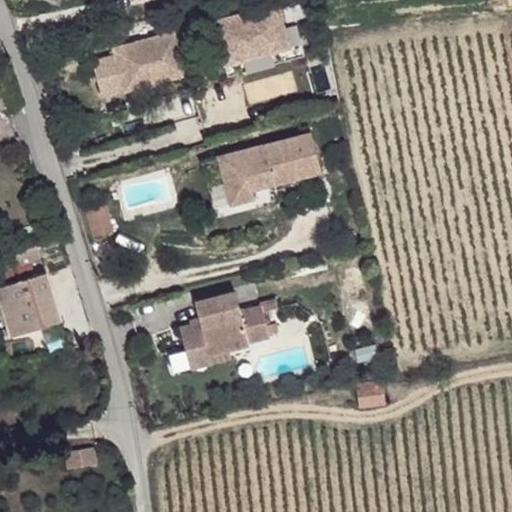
[(17,0),(21,12),(65,0),(17,0)]
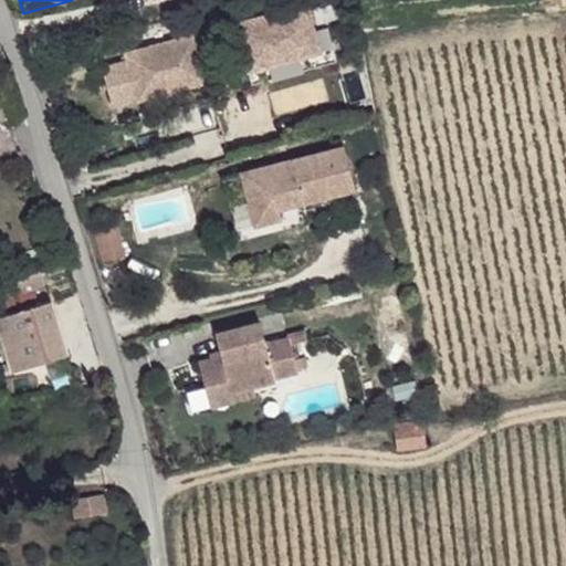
[(248,72),(249,72),(321,52),(307,4),(236,23),(248,72)]
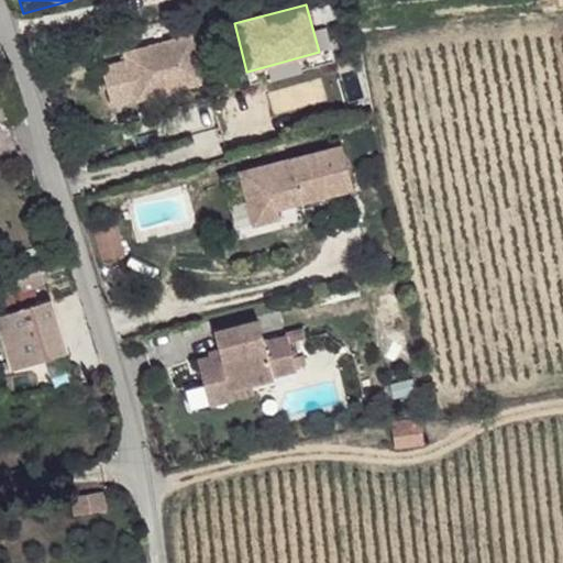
[(194,34),(124,53),(136,99),(206,81),(194,34)]
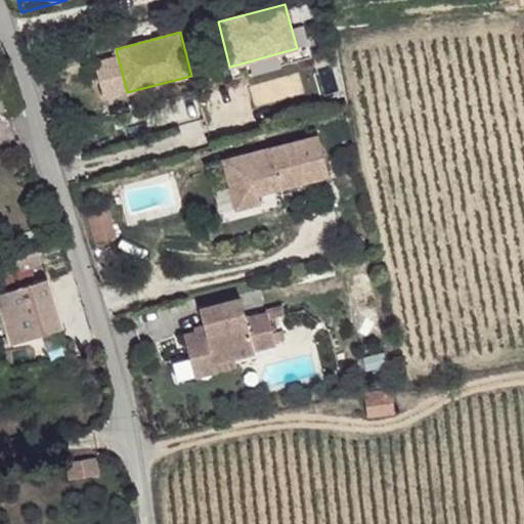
[(317,135),(222,161),(235,208),(260,202),(257,192),(328,175),(317,135)]
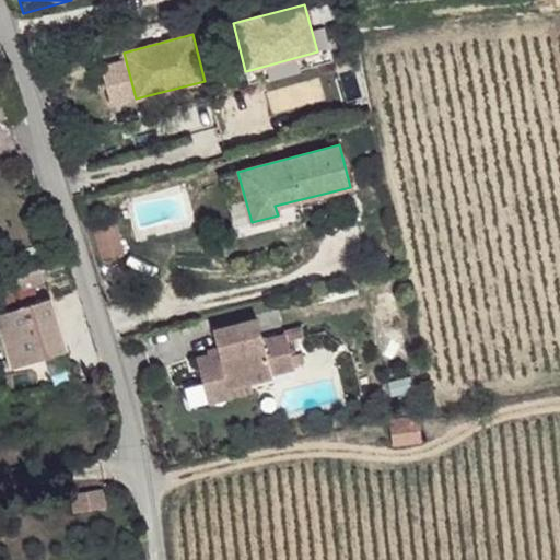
[(114,223),(95,228),(103,255),(121,251),(114,223)]
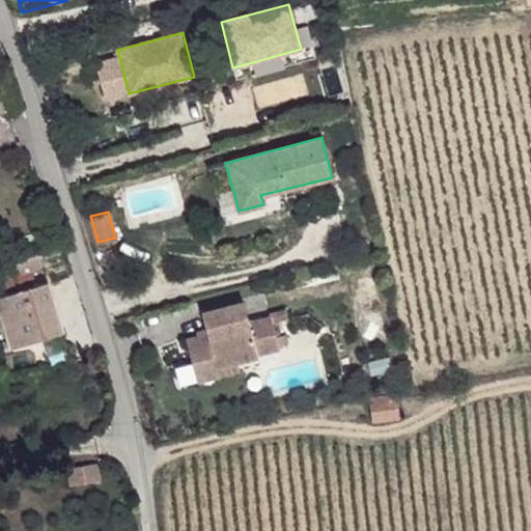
[(36,251),(0,262),(0,280),(42,267),(36,251)]
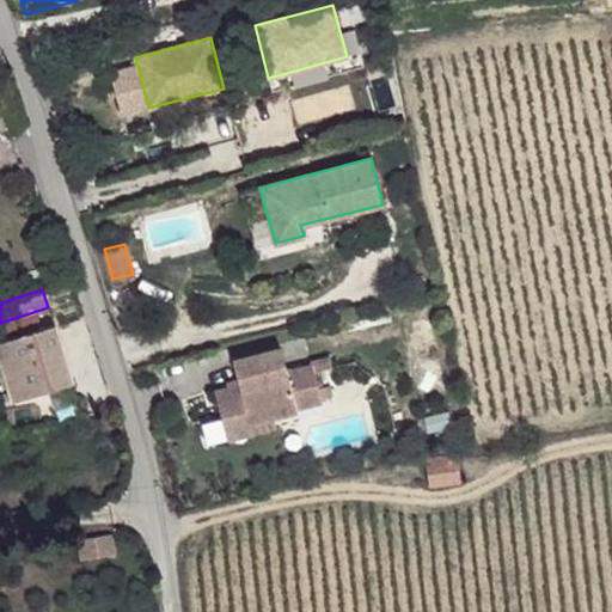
[(54,325),(0,342),(0,356),(14,402),(72,384),(54,325)]
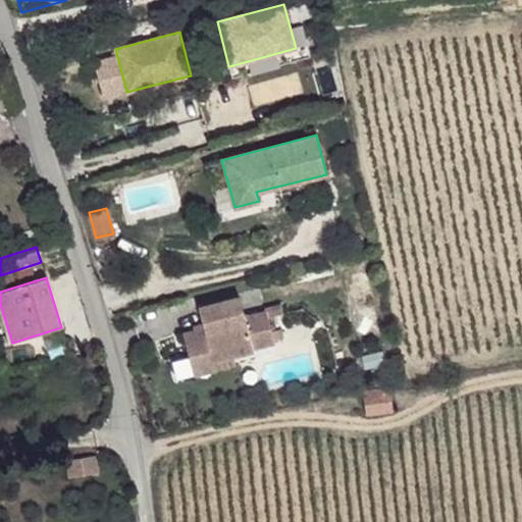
[(184,331),(190,359),(211,354),(213,363),(232,358),(254,353),(253,350),(275,345),(274,343),(283,340),(281,330),(271,333),(267,313),(245,319),(240,299),(199,309),(203,326),(184,331)]
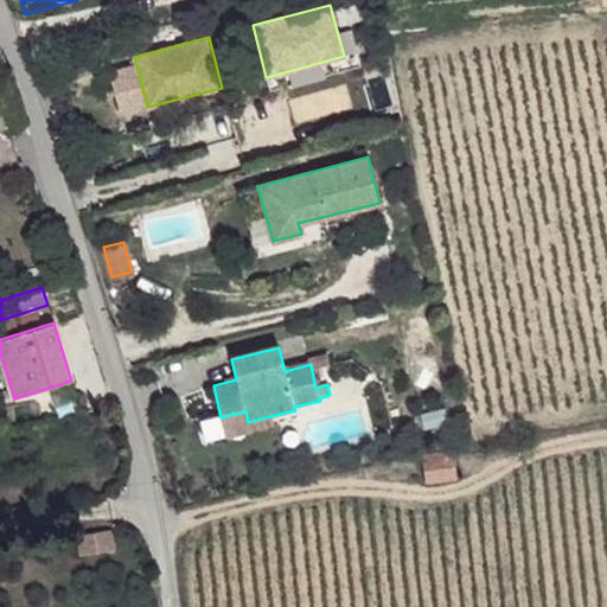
[(246,411),(221,417),(225,436),(273,425),(270,416),(248,422),(246,411)]
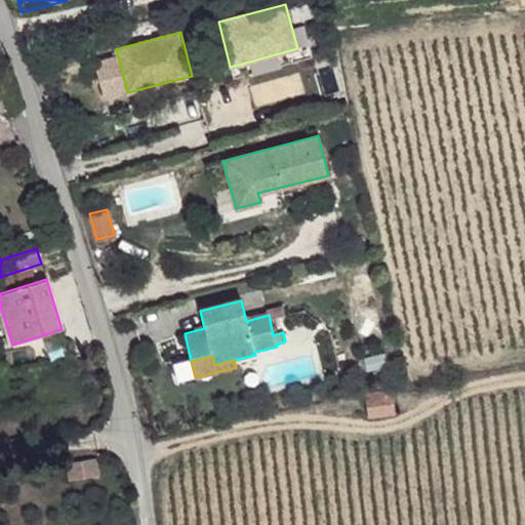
[(392,389),(365,393),(368,417),(396,414),(392,389)]
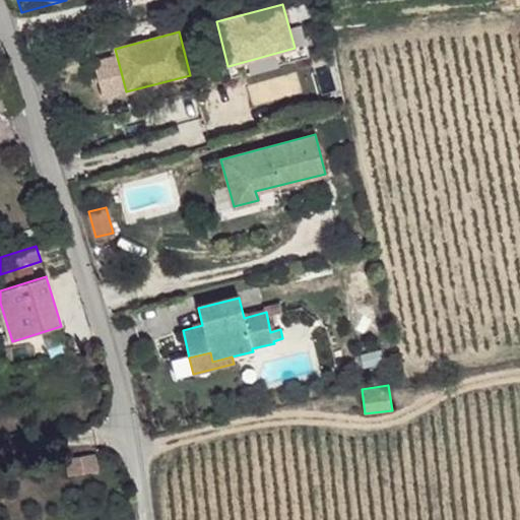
[(99,463),(96,446),(66,450),(67,467),(99,463)]
